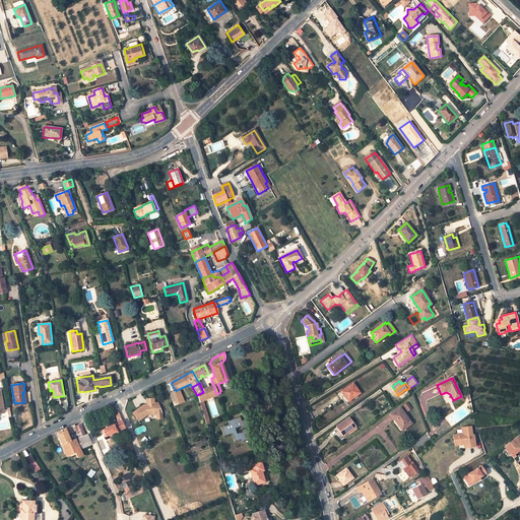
[(345,403),(347,402),(360,393),(352,384),(340,392),(344,397),(342,398),(345,403)]
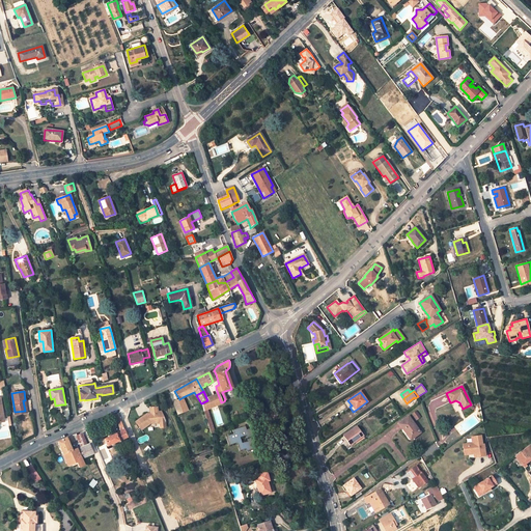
[(207,400),(201,403),(203,411),(206,410),(222,403),(221,402),(218,394),(206,398),(207,400)]
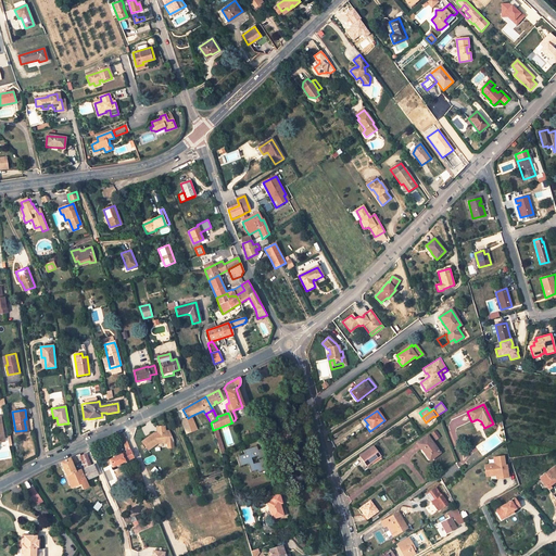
[(187,419),(191,431),(197,429),(191,416),(188,418),(187,419)]
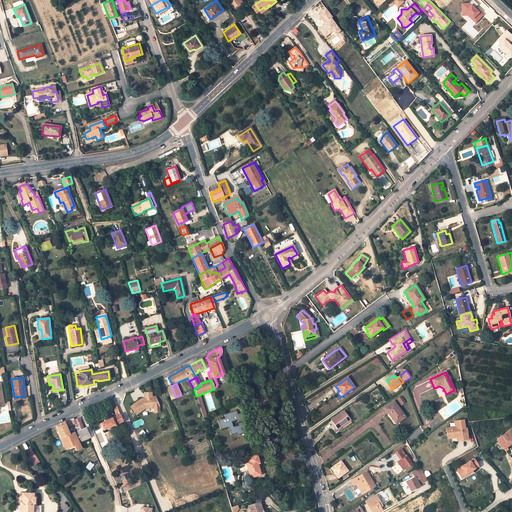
[(24,396),(14,397),(14,400),(26,398),(24,386),(22,386),(24,396)]
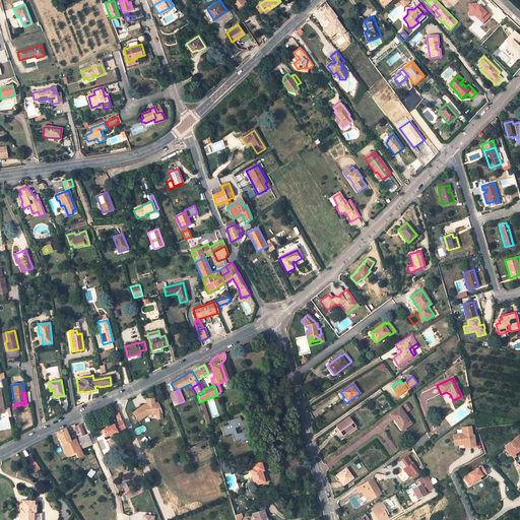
[(169,393),(174,406),(179,403),(175,392),(169,393)]
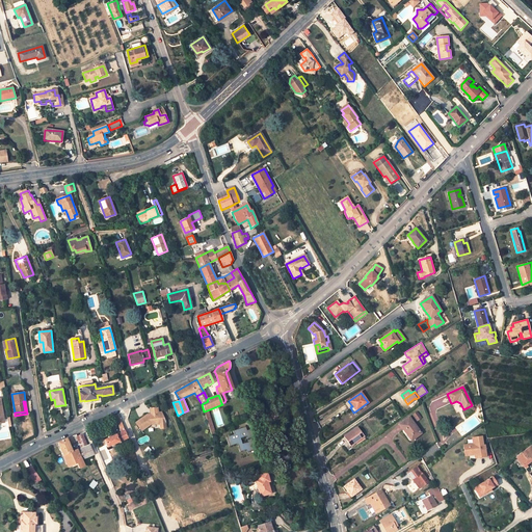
[(158,413),(157,407),(150,408),(151,414),(147,415),(136,422),(141,430),(151,425),(158,423),(160,424),(161,428),(166,426),(164,417),(161,411),(158,413)]
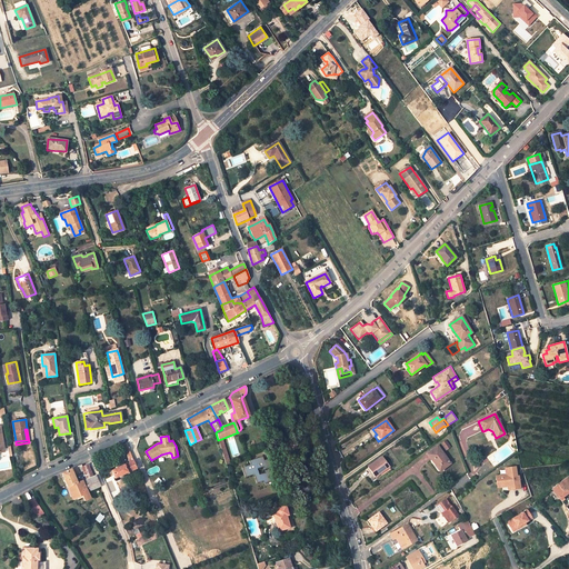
[(221,439),(218,440),(226,465),(229,463),(221,439)]
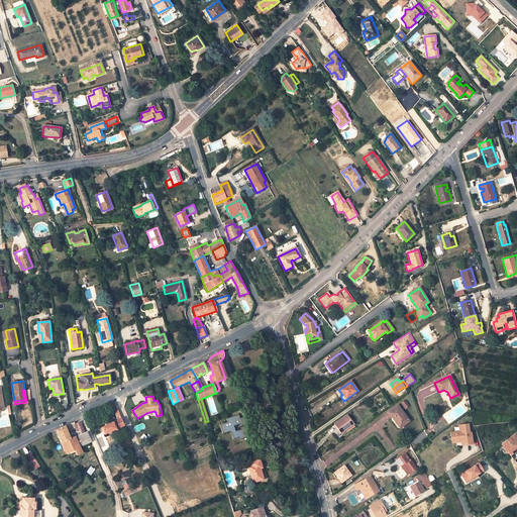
[(409,406),(405,401),(401,404),(405,409),(409,406)]
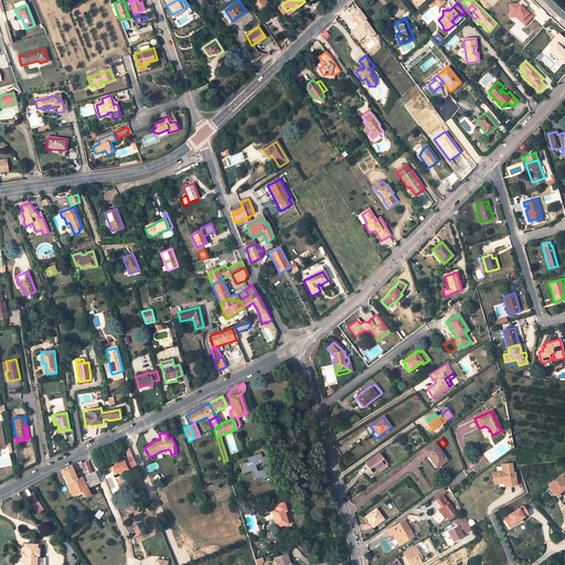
[(114,476),(135,466),(132,457),(125,440),(121,443),(127,457),(128,457),(128,459),(110,468),(114,476)]
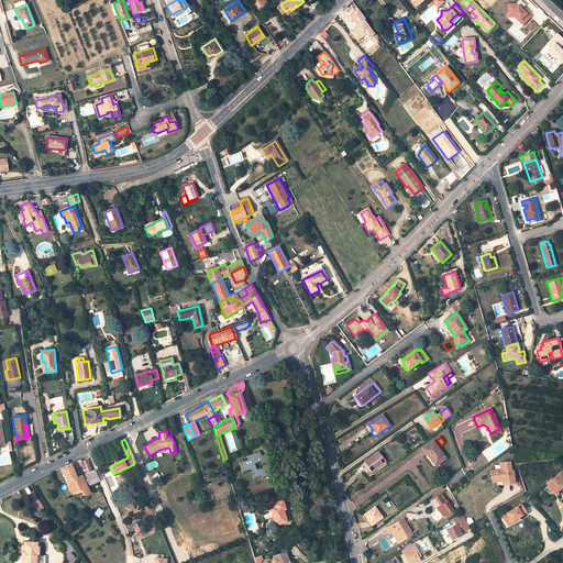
[(443,455),(432,442),(422,450),(435,466),(445,459),(444,457),(443,455)]
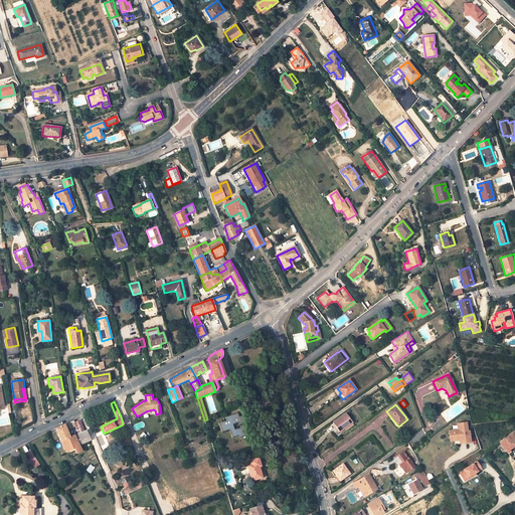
[(333,422),(337,427),(349,418),(345,414),(333,422)]
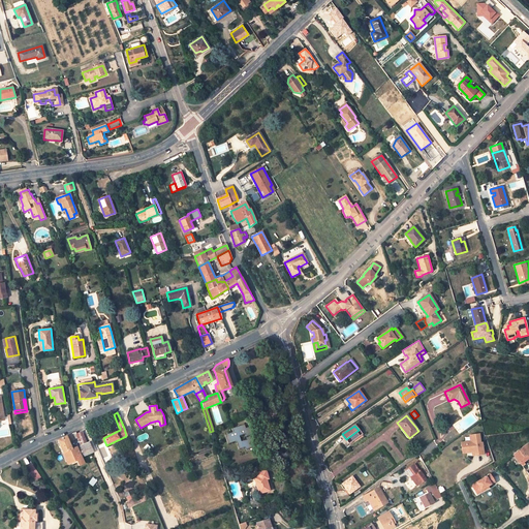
[(252,444),(251,440),(254,439),(253,436),(251,437),(248,427),(245,428),(235,432),(232,428),(231,429),(232,433),(224,435),(227,444),(236,441),(239,449),(243,448),(242,444),(243,443),(245,447),(245,449),(253,447),(252,445),(253,445),(252,443),(252,444)]
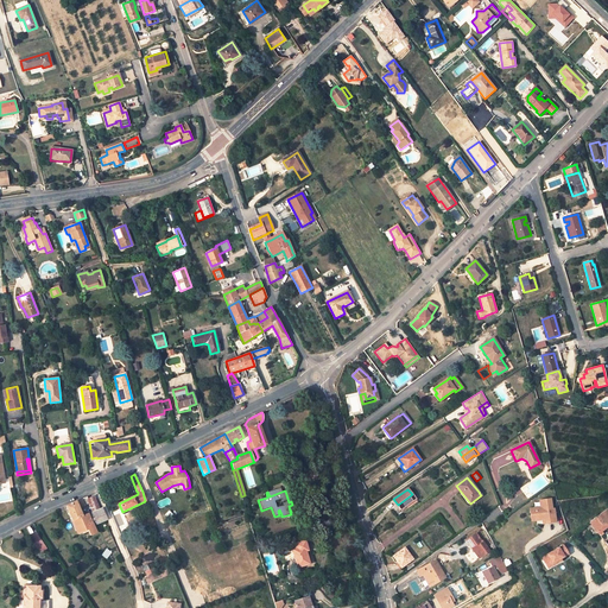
[(407,510),(417,501),(412,494),(398,505),(401,511),(406,507),(407,510)]
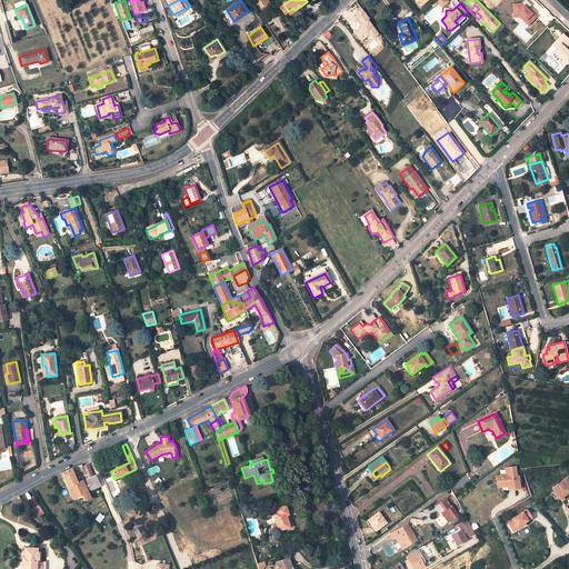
[(99,487),(95,477),(92,477),(87,465),(82,467),(81,466),(61,473),(72,499),(82,495),(83,497),(85,501),(90,499),(88,492),(98,487),(99,487)]
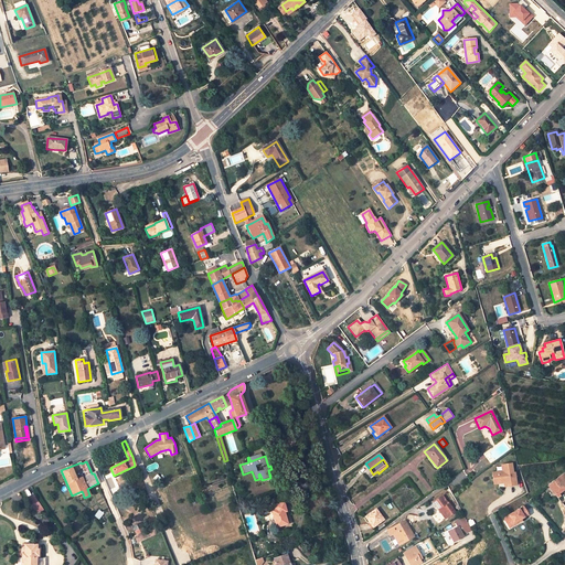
[(503,470),(493,471),(494,483),(500,482),(504,481),(505,486),(516,484),(514,472),(513,472),(512,462),(502,464),(503,470)]
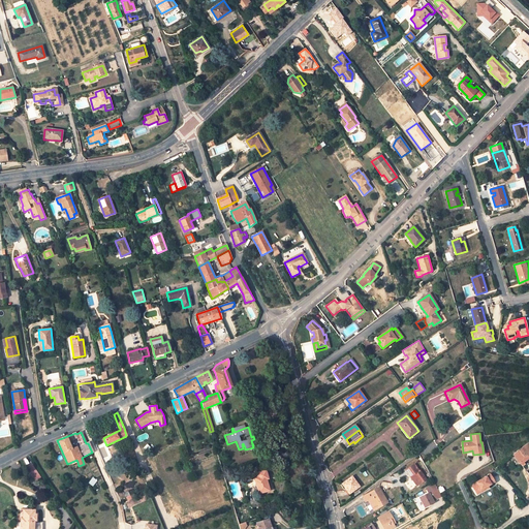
[(528,457),(528,443),(512,456),(520,464),(522,467),(524,465),(523,463),(528,457)]
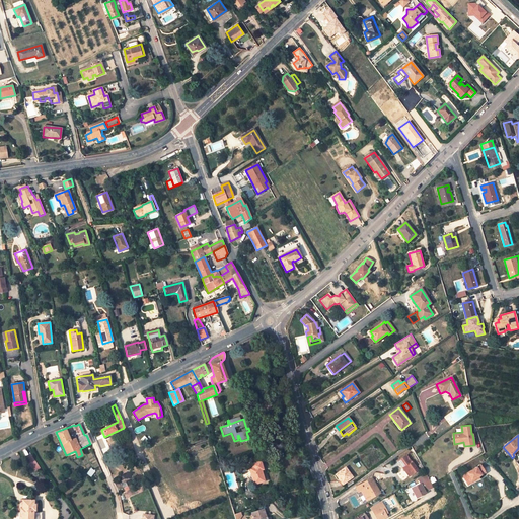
[(25,459),(34,473),(40,470),(30,456),(25,459)]
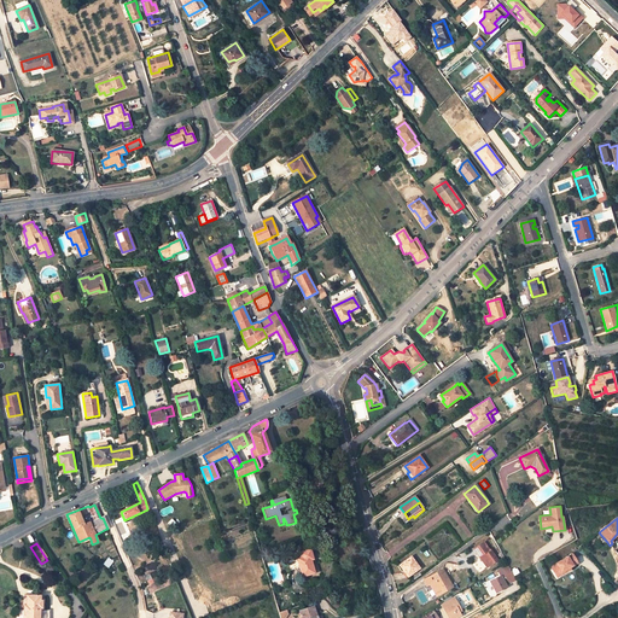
[(483,563),(487,569),(491,565),(493,563),(496,560),(490,549),(489,551),(484,543),(473,551),(478,558),(479,558),(482,557),(485,561),(483,563)]
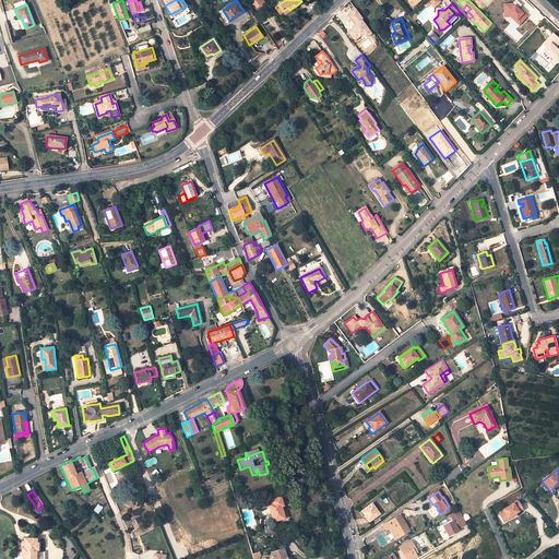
[(283,507),(281,498),(271,500),(272,504),(269,506),(261,508),(263,515),(271,513),(271,515),(282,512),(281,507),(283,507)]
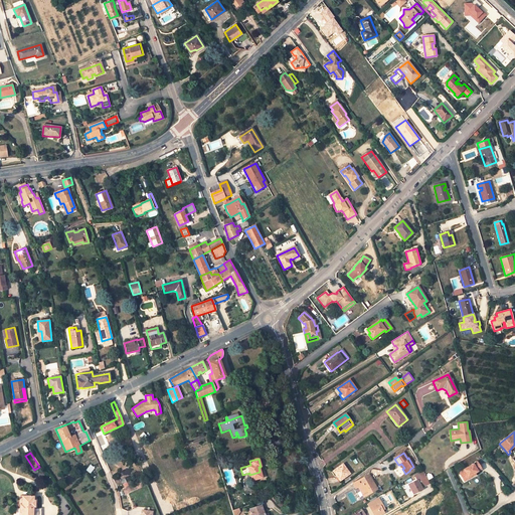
[(477,463),(459,473),(462,479),(469,476),(470,478),(475,475),(474,474),(481,470),(477,463)]
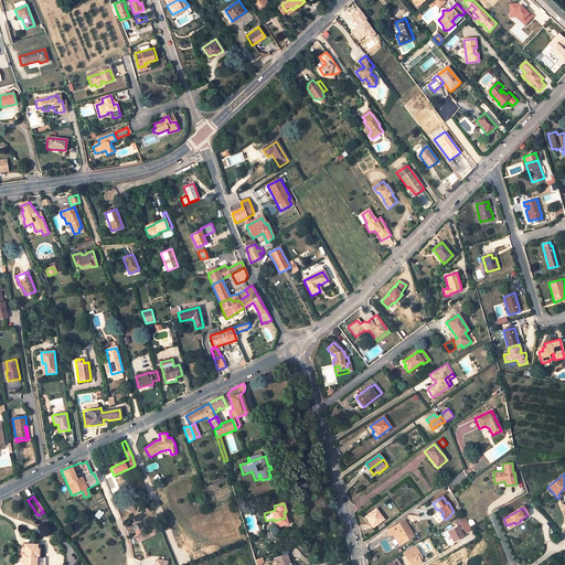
[(382,520),(375,510),(365,518),(368,521),(373,528),(382,520)]
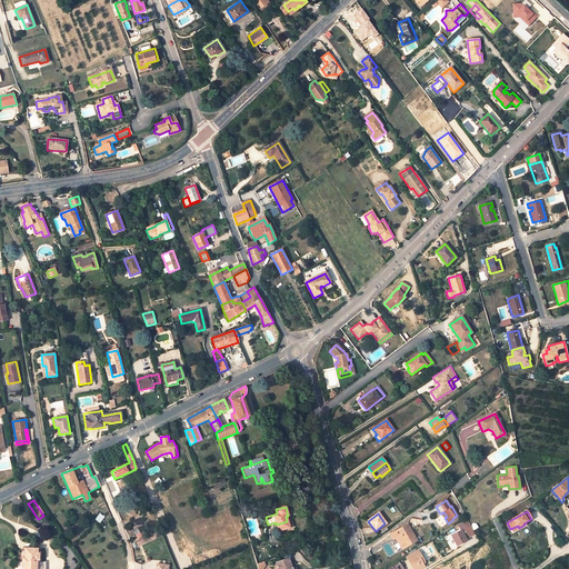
[(289,528),(287,521),(276,525),(278,531),(289,528)]
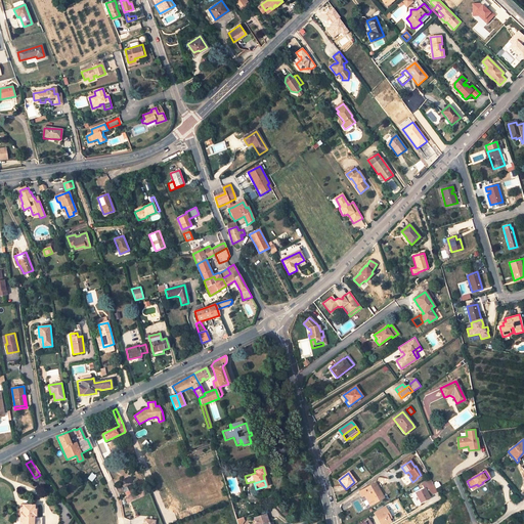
[(130,485),(123,488),(127,495),(129,494),(133,492),(130,485)]
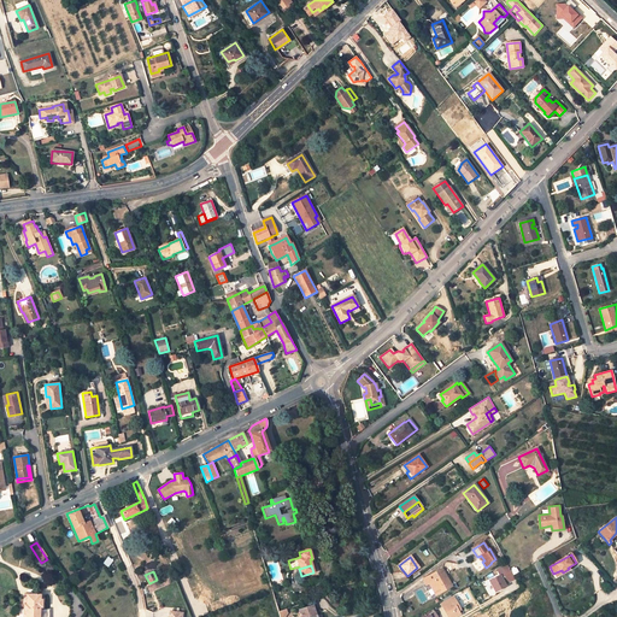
[(441,579),(438,571),(423,580),(427,585),(429,583),(435,595),(451,587),(445,576),(441,579)]
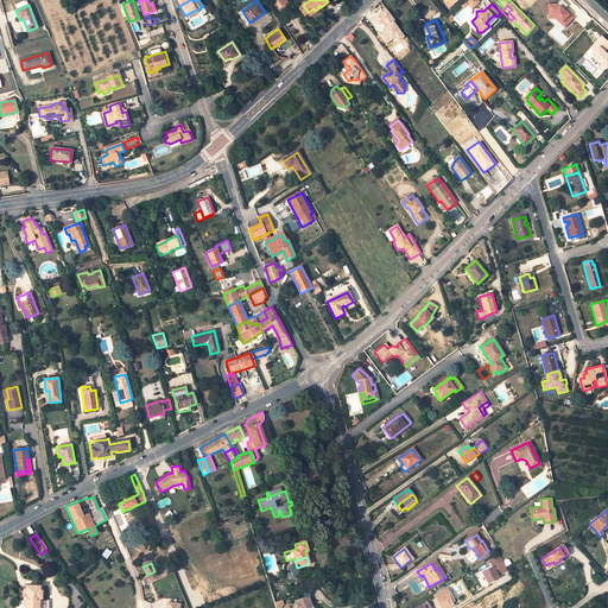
[(492,567),(482,572),(488,583),(499,578),(498,576),(502,574),(498,565),(493,569),(492,567)]
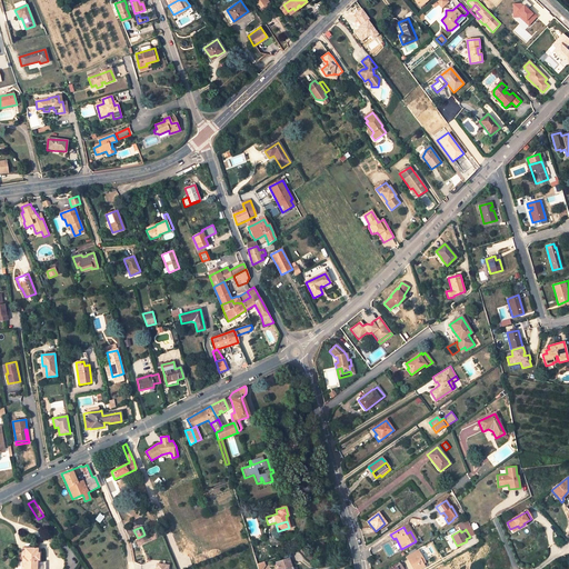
[(21,567),(20,568),(42,568),(43,565),(38,565),(38,562),(37,562),(37,561),(39,561),(39,553),(37,553),(37,549),(22,548),(21,557),(23,557),(22,567),(21,567)]
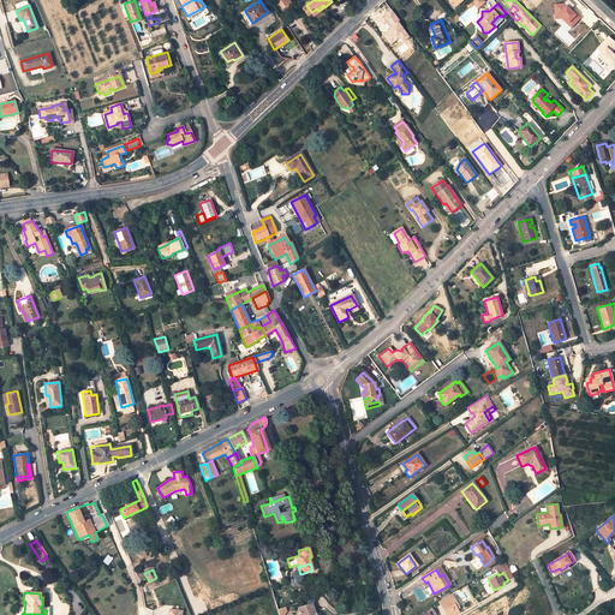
[(458,609),(451,596),(440,602),(447,614),(453,614),(458,613),(457,610),(458,609)]
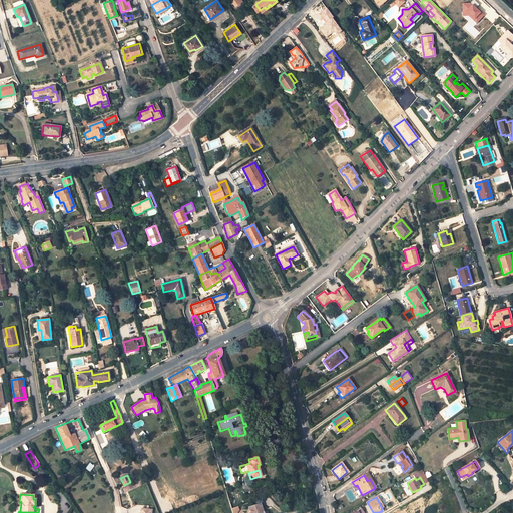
[(267,512),(264,512),(261,504),(248,508),(249,512),(267,512)]
